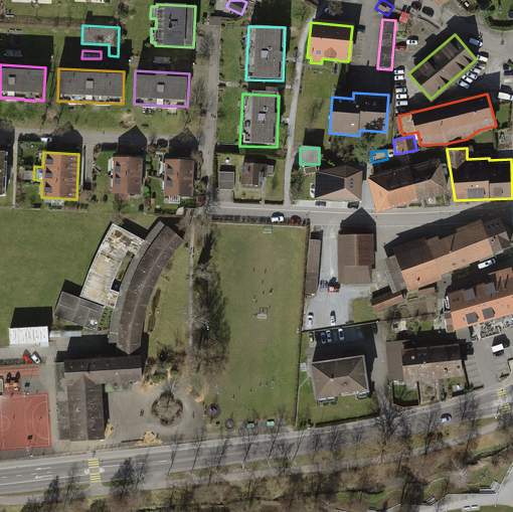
[(143,159),(114,157),(113,193),(118,193),(118,200),(129,201),(129,194),(141,194),(143,159)]
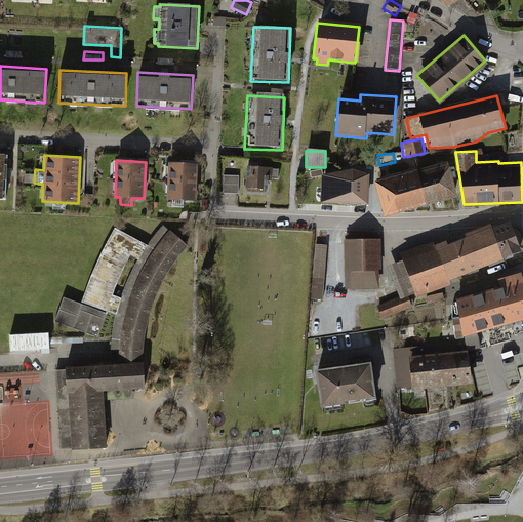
[(455,197),(446,163),(416,171),(415,168),(373,181),(384,217),(455,197)]
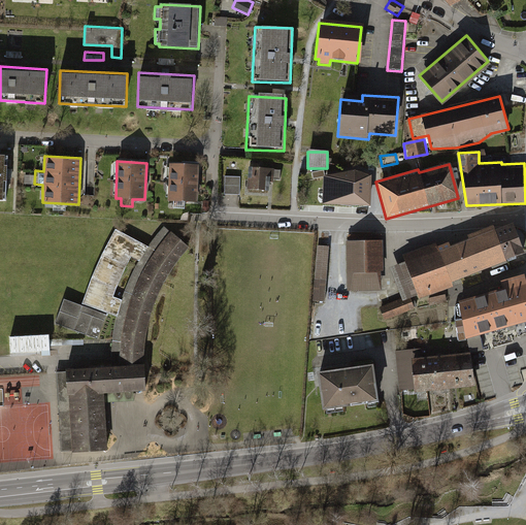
[(197,167),(166,166),(165,203),(196,204),(197,167)]
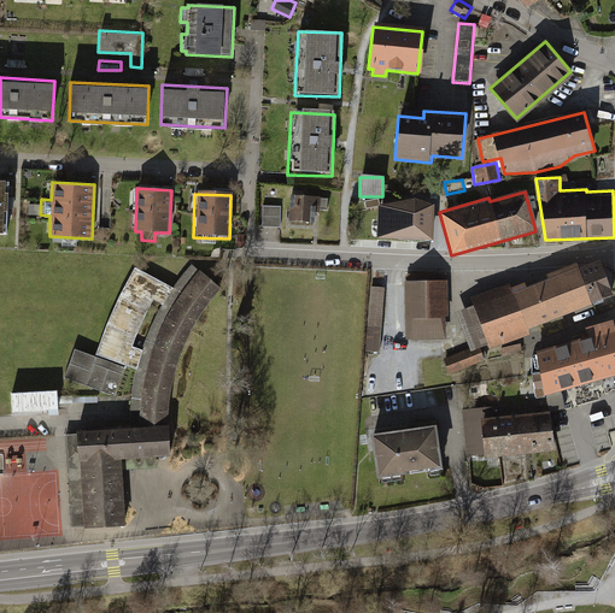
[(318,199),(288,198),(287,227),(314,228),(315,214),(317,214),(318,199)]
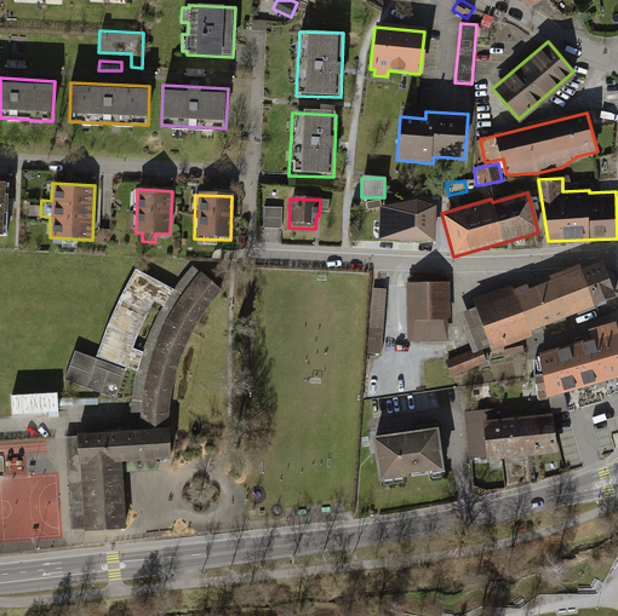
[(381,200),(365,203),(366,211),(382,207),(381,200)]
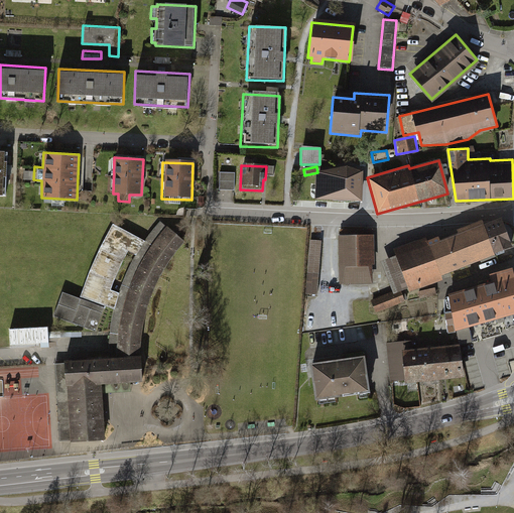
[(233,170),(219,170),(219,187),(232,187),(233,170)]
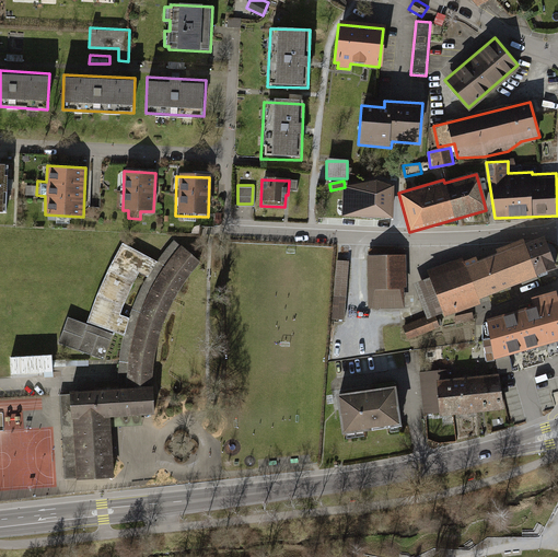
[(392,186),(356,185),(356,195),(356,204),(355,219),(391,220),(392,186)]
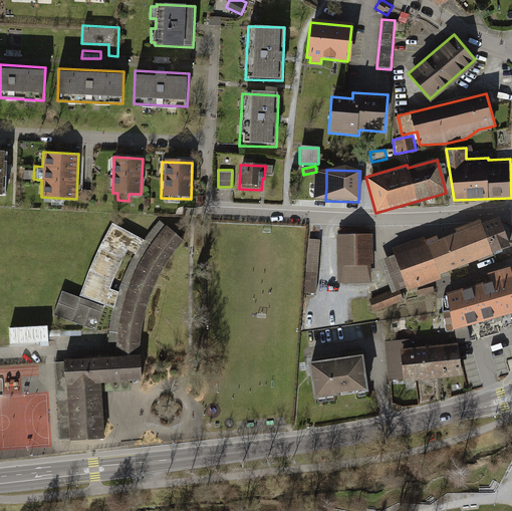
[(510,246),(499,216),(482,222),(480,218),(456,227),(457,231),(428,242),(425,235),(391,248),(394,255),(380,260),(392,288),(368,297),(372,308),(402,298),(398,287),(406,285),(407,289),(441,277),(439,272),(510,246)]
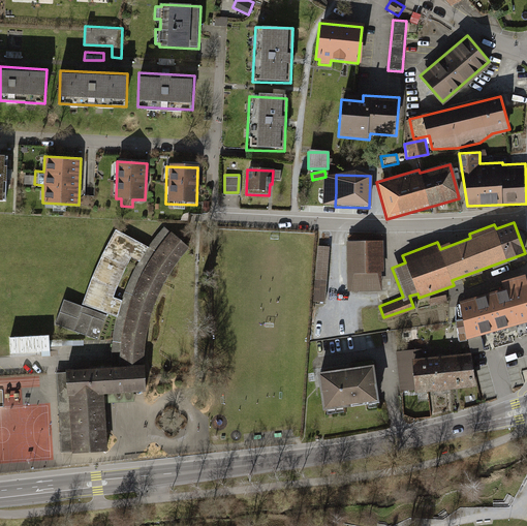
[(188,246),(163,225),(147,245),(115,228),(103,251),(91,277),(82,304),(109,313),(116,316),(111,343),(110,359),(89,359),(90,368),(146,365),(146,342),(150,319),(159,292),(168,274),(181,255),(188,246)]
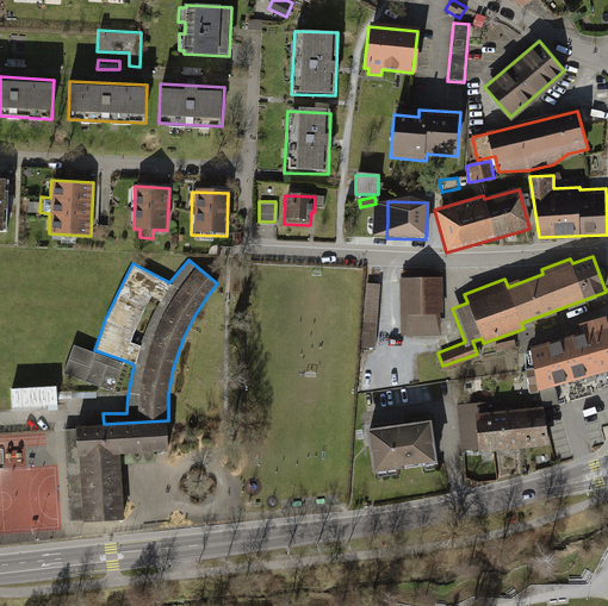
[(440,269),(401,269),(399,336),(440,336),(440,269)]
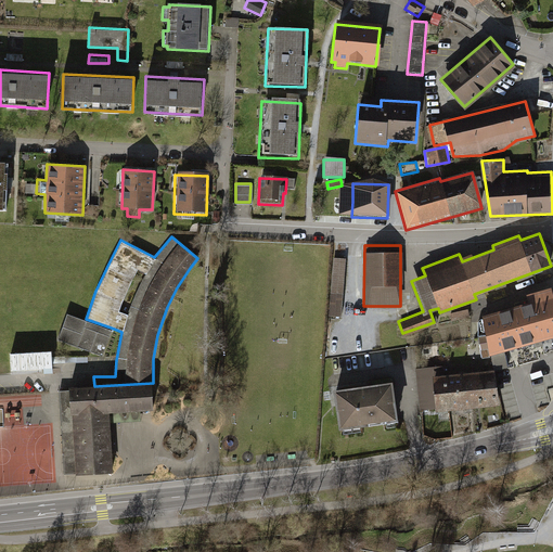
[(341,317),(345,255),(332,254),(328,316),(341,317)]
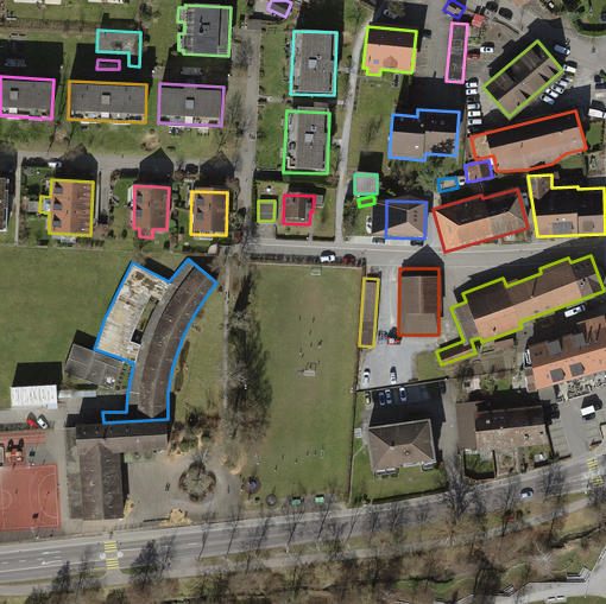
[(605,364),(605,335),(600,315),(578,320),(581,330),(526,345),(532,387),(605,364)]
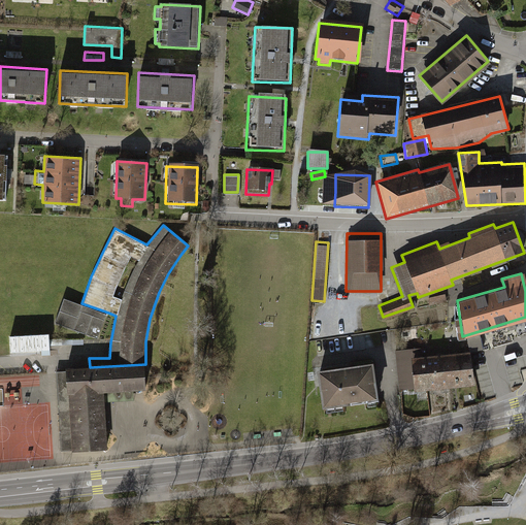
[(444,292),(427,295),(429,304),(446,300),(444,292)]
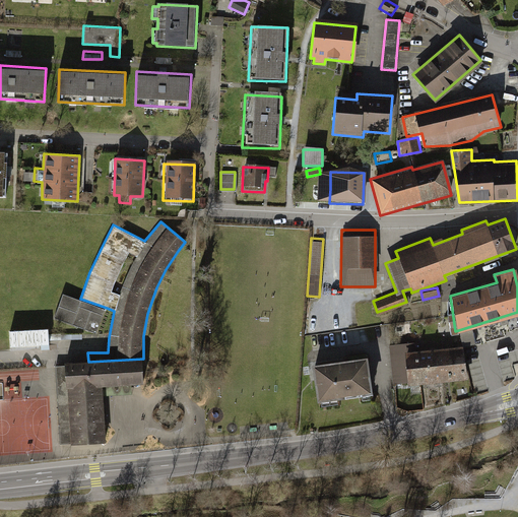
[(60,291),(51,315),(96,332),(107,308),(80,299),(60,291)]
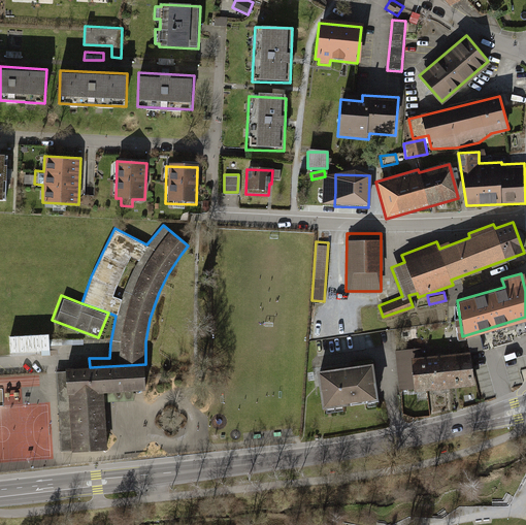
[(10,350),(50,348),(48,331),(9,333),(10,350)]
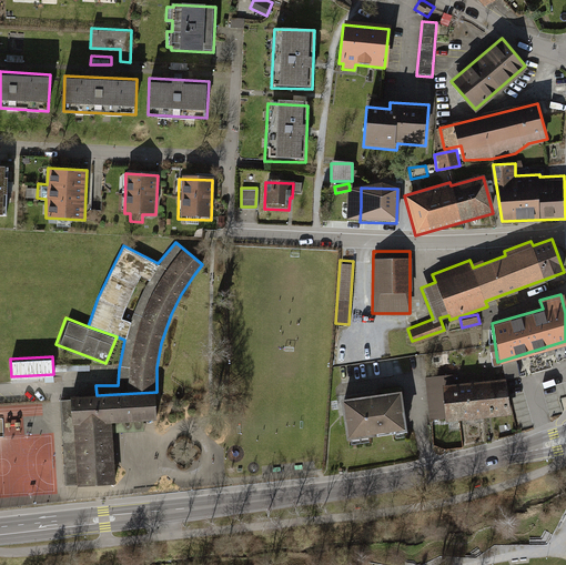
[(445,422),(458,421),(455,385),(454,373),(424,375),(427,417),(444,416),(445,422)]
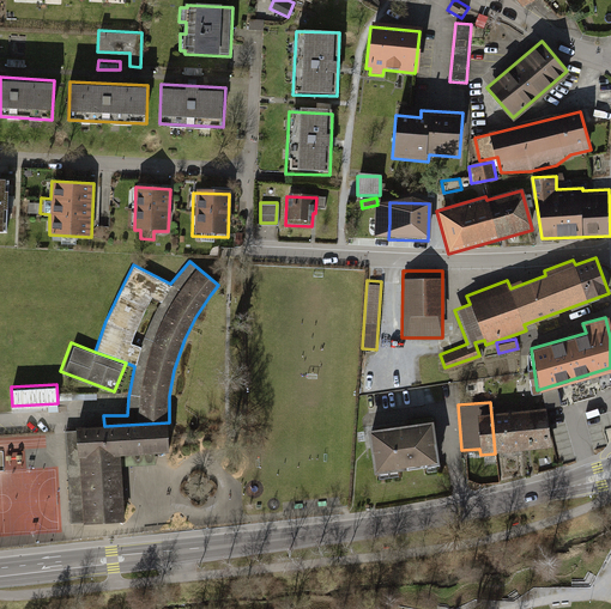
[(545,410),(518,413),(521,451),(549,449),(545,410)]
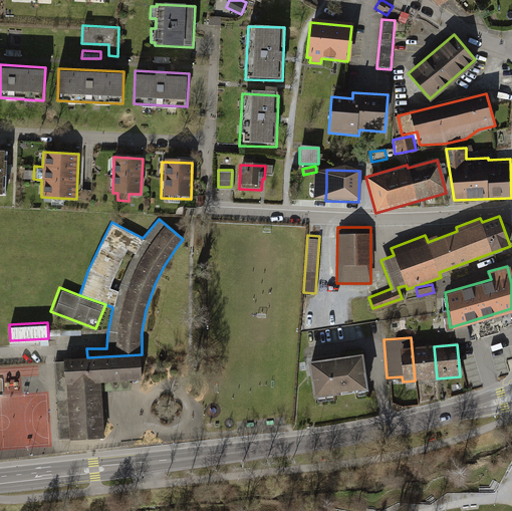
[(434,346),(412,348),(415,380),(437,378),(434,346)]
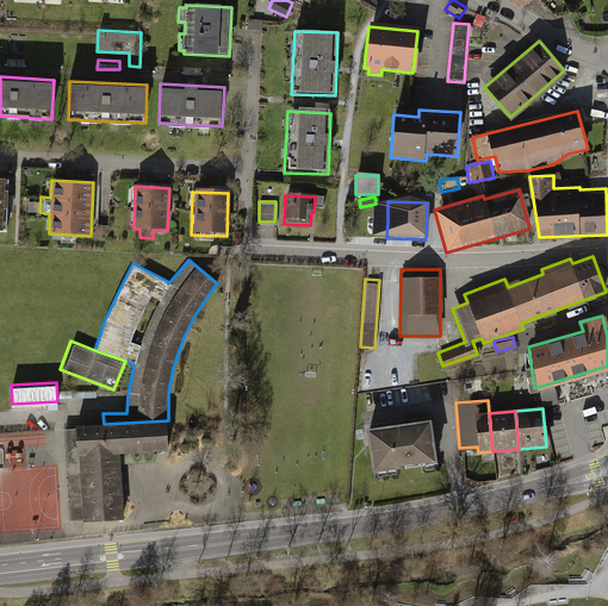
[(76,425),(82,523),(124,520),(121,454),(169,450),(168,420),(104,424),(76,425)]
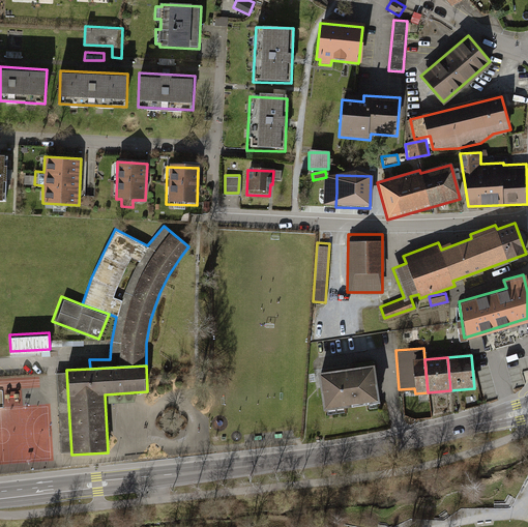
[(317,374),(322,411),(379,404),(374,367),(317,374)]
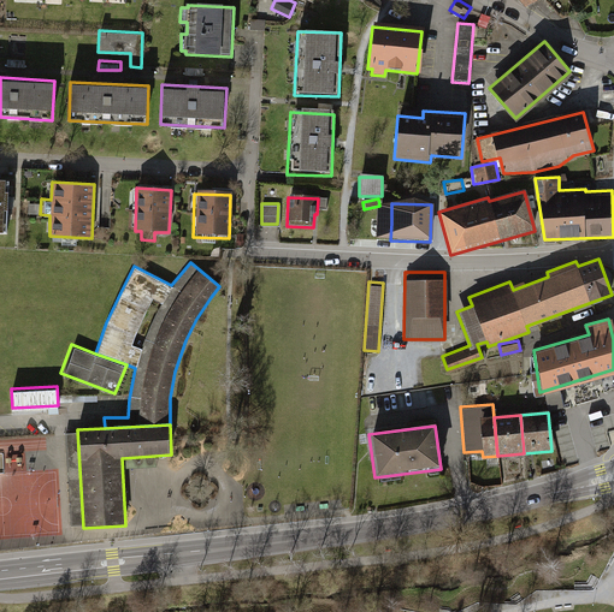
All buildings are outlined.
